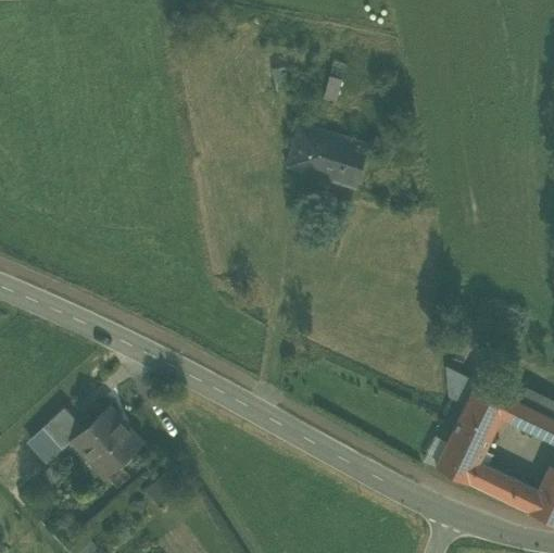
[(322,100),(335,102),(340,82),(334,80),(328,78),(322,100)]
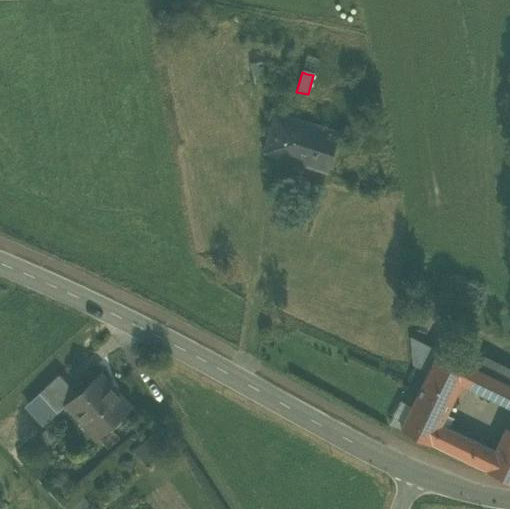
[(304,167),(325,174),(337,134),(274,115),(262,154),(293,164),(292,169),(300,172),(304,167)]
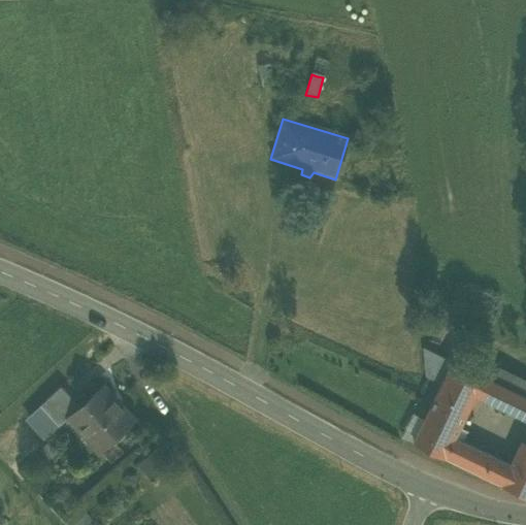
[(424,376),(441,385),(451,364),(434,356),(424,376)]
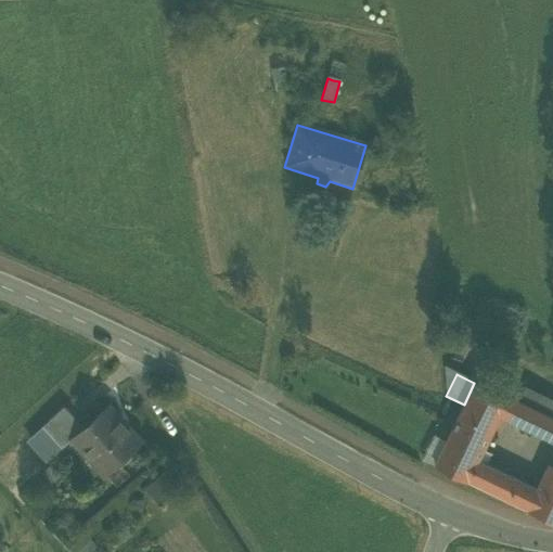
[(434,467),(466,484),(477,463),(499,419),(508,399),(474,383),(464,405),(434,467)]
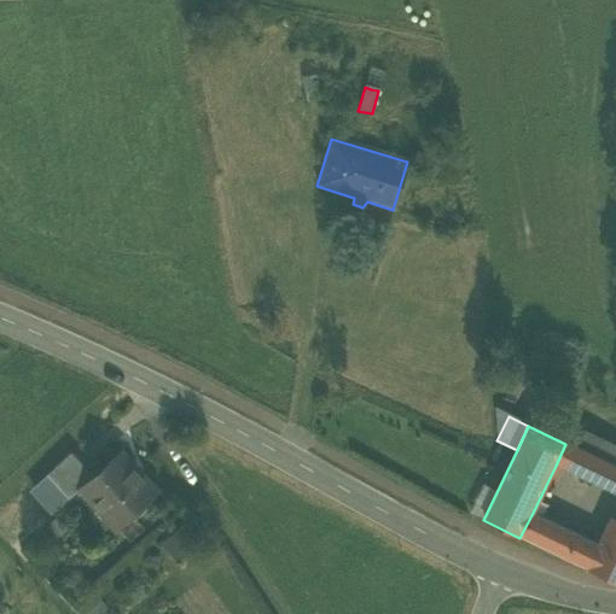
[(615,468),(565,444),(556,466),(615,493),(615,468)]
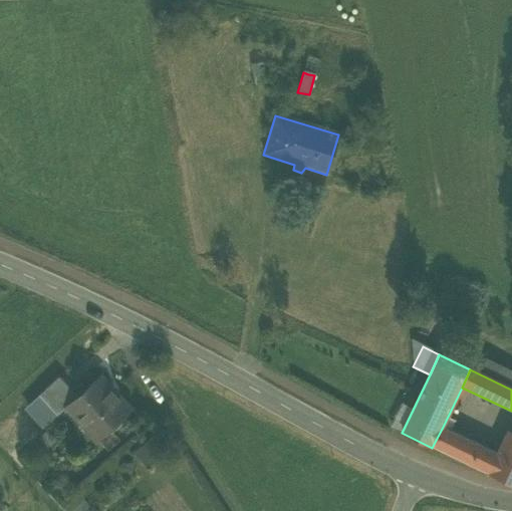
[(97,377),(94,379),(113,400),(116,398),(97,377)]
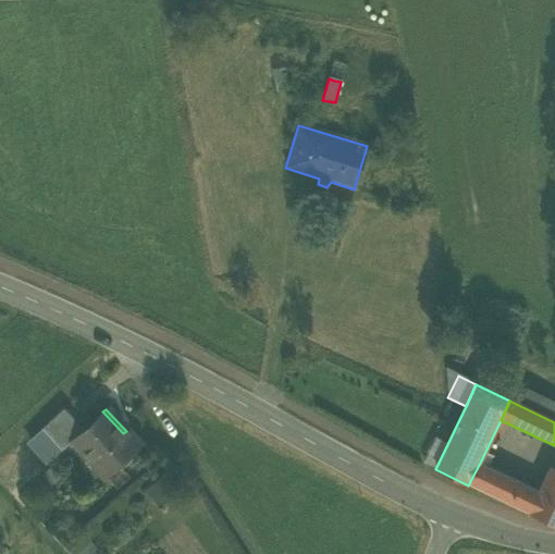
[(41,430),(61,452),(71,442),(74,440),(74,439),(82,431),(62,410),(41,430)]
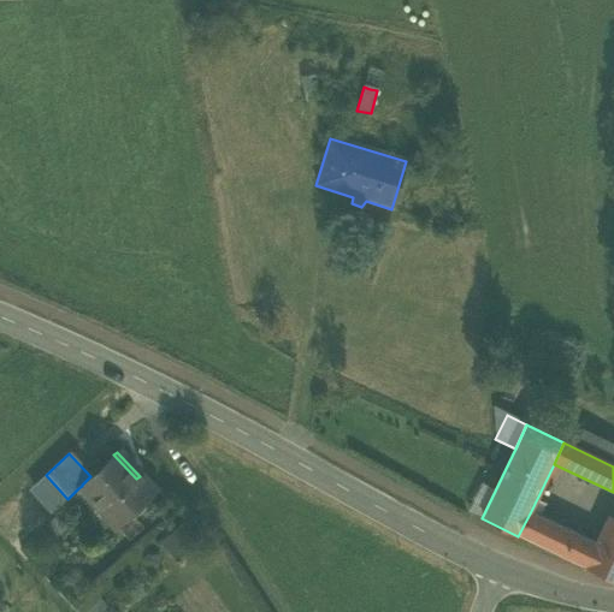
[(100,511),(116,528),(154,493),(140,476),(136,479),(113,455),(90,476),(82,485),(82,486),(104,509),(100,511)]
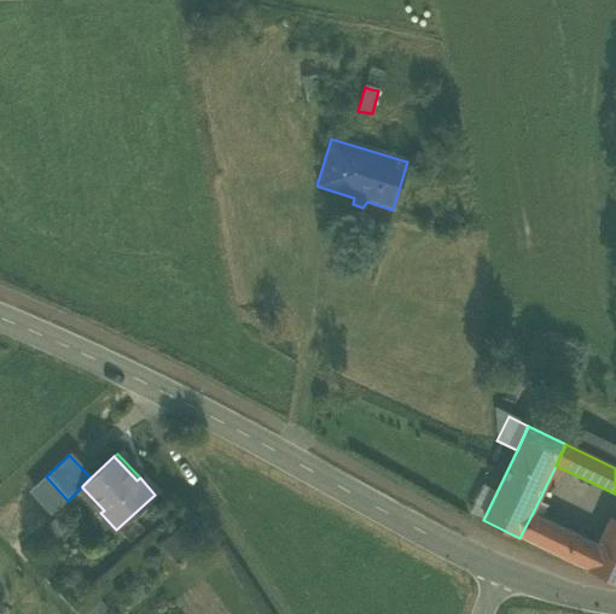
[(32,490),(53,514),(68,501),(46,477),(32,490)]
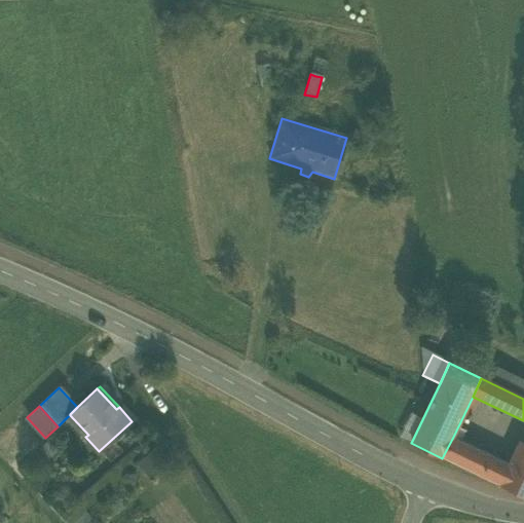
[(67,417),(85,437),(88,435),(70,415),(67,417)]
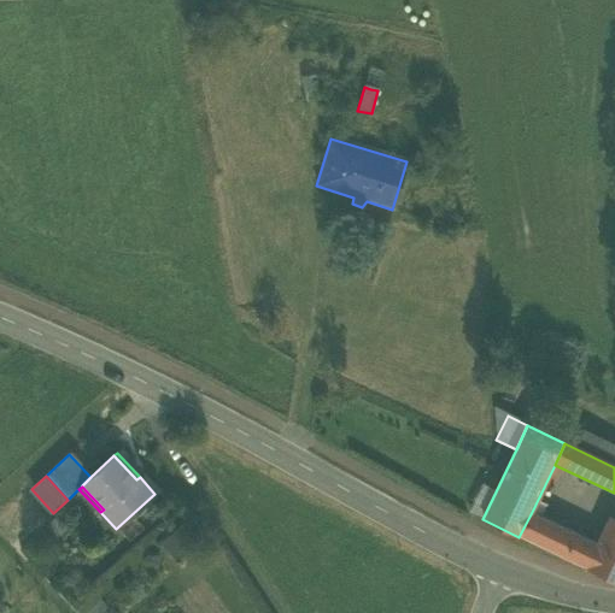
[(519,537),(584,569),(596,546),(531,514),(519,537)]
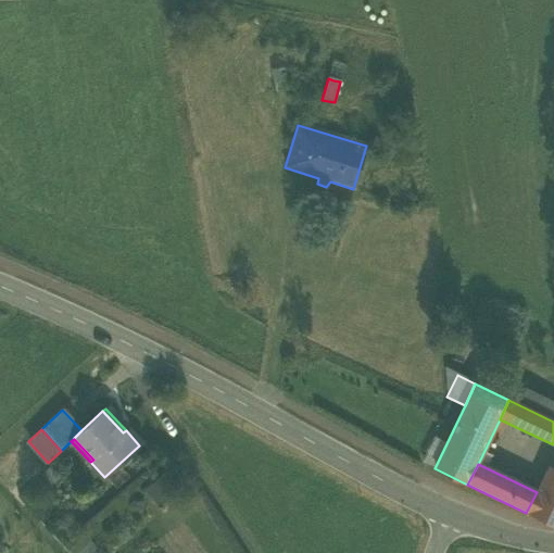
[(143,491),(156,505),(184,479),(172,466),(143,491)]
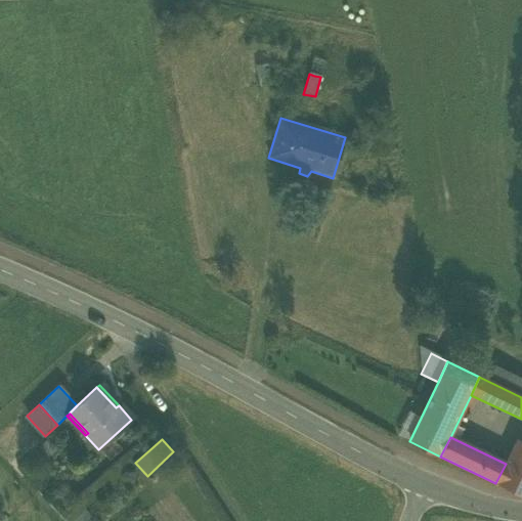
[(521,442),(517,440),(506,464),(495,483),(521,495),(521,442)]
